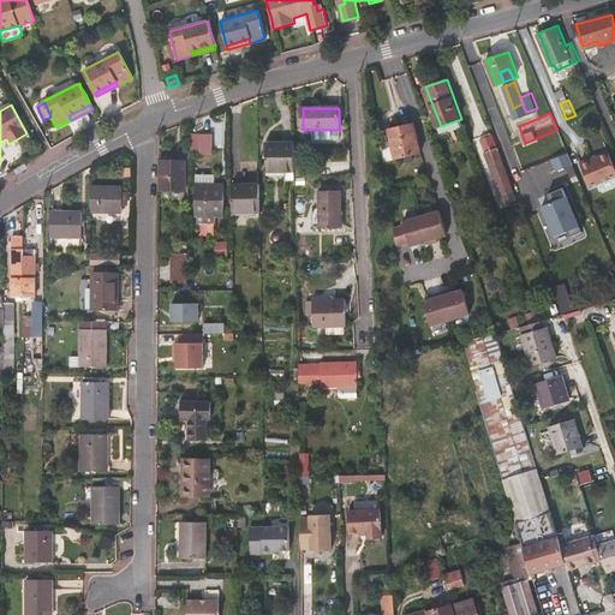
[(421,151),(411,121),(387,129),(398,159),(421,151)]
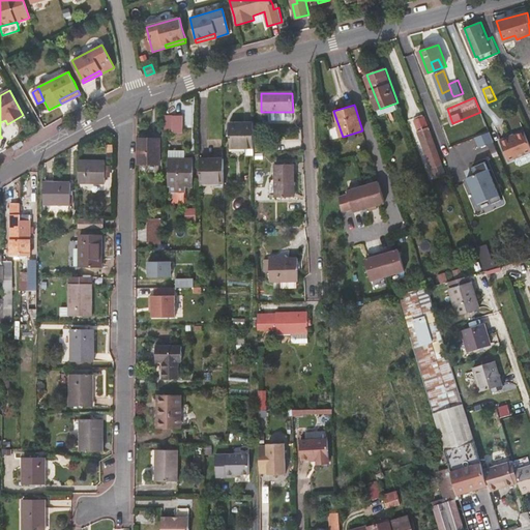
[(415,118),(436,173),(441,171),(443,175),(447,174),(424,114),(415,118)]
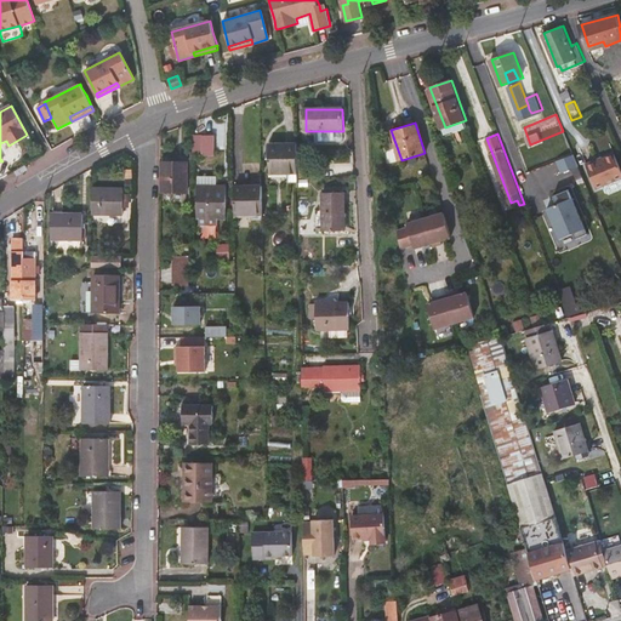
[(216,137),(199,136),(199,157),(216,157),(216,137)]
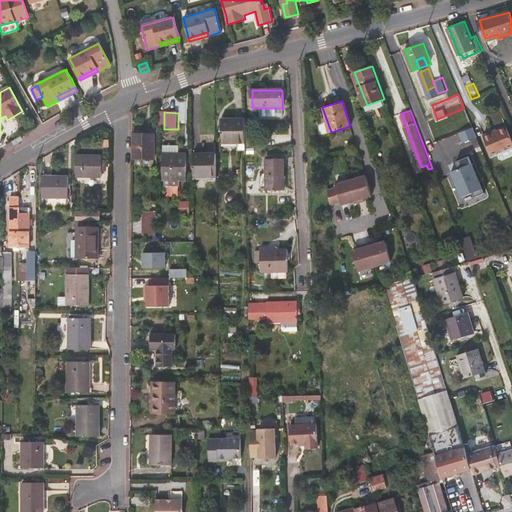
[(223,143),(246,143),(246,119),(223,119),(223,143)]
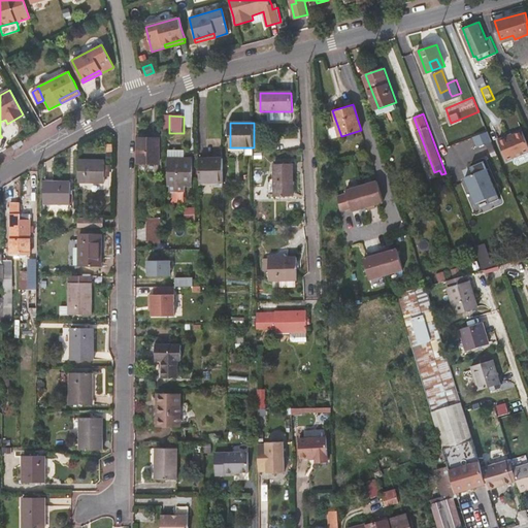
[(489,131),(474,136),(479,146),(493,140),(489,131)]
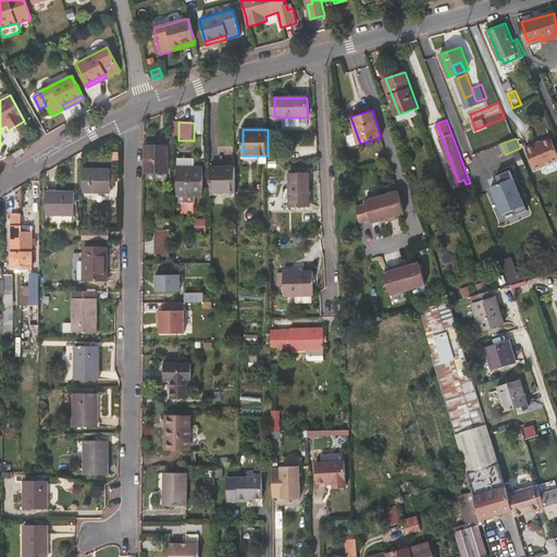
[(556,159),(556,150),(552,138),(537,144),(536,143),(527,146),(535,168),(541,165),(556,159)]
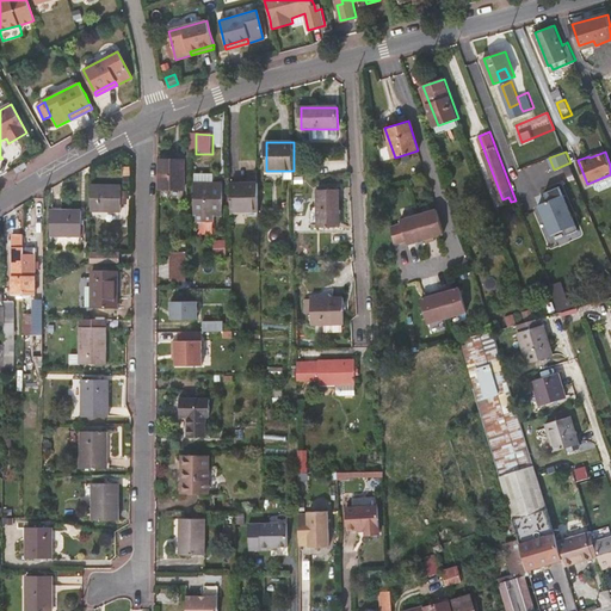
[(185,189),(186,160),(162,161),(161,189),(185,189)]
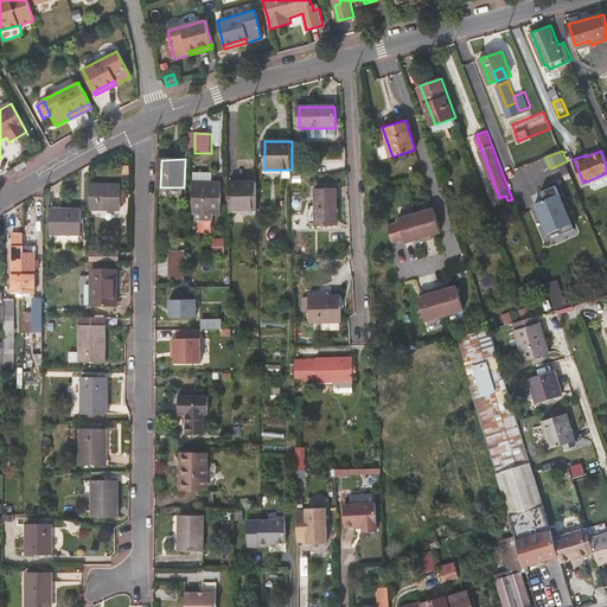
[(606,183),(606,173),(589,180),(592,186),(596,187),(606,183)]
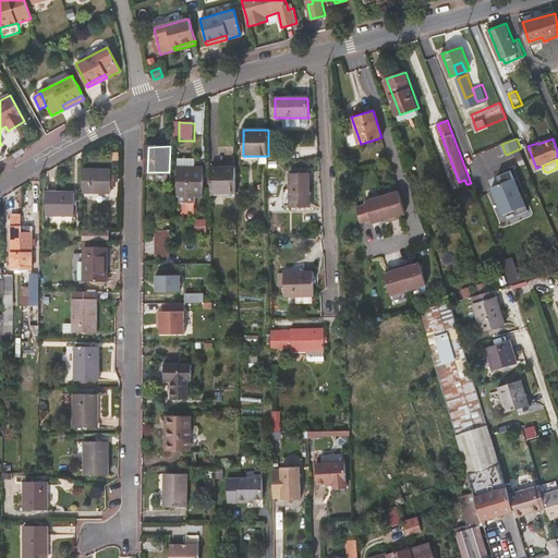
[(195,160),(179,160),(179,190),(204,190),(204,160),(195,160)]
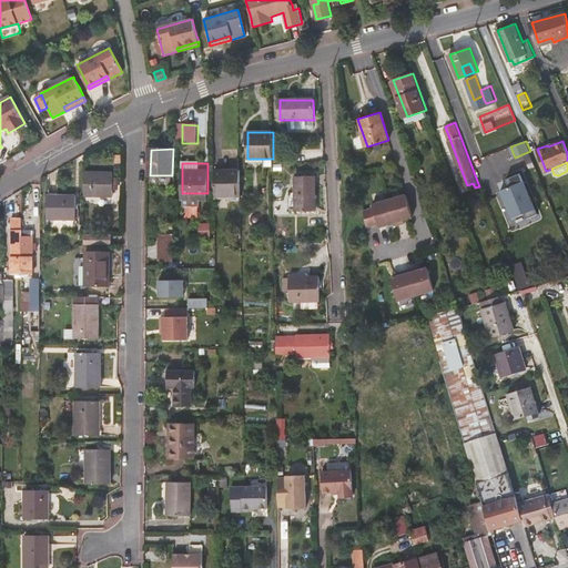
[(215,196),(241,196),(241,170),(214,171),(215,196)]
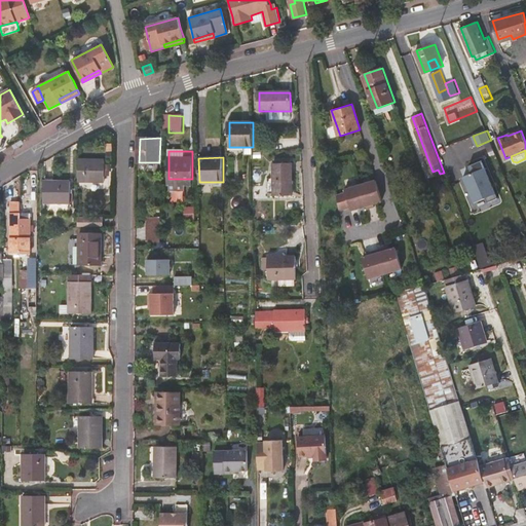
[(473,173),(464,176),(476,202),(487,197),(489,202),(498,198),(483,160),(470,165),(473,173)]
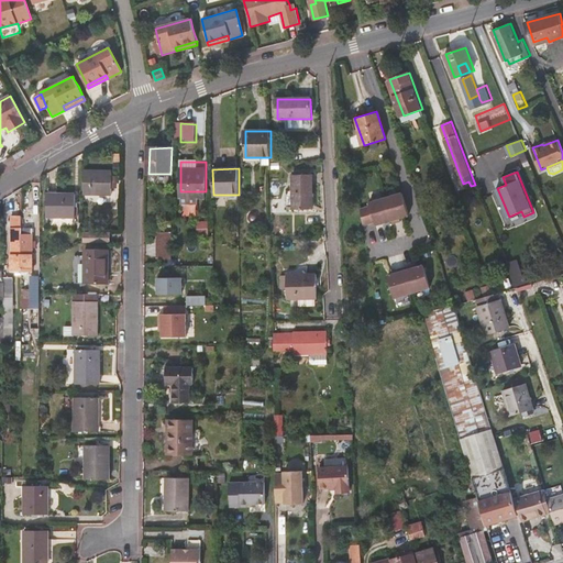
[(113,175),(85,175),(85,199),(113,199),(113,175)]
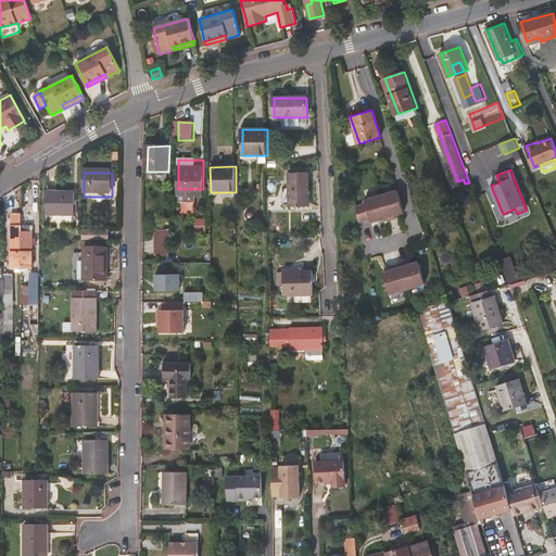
[(290,175),(291,209),(311,209),(310,175),(290,175)]
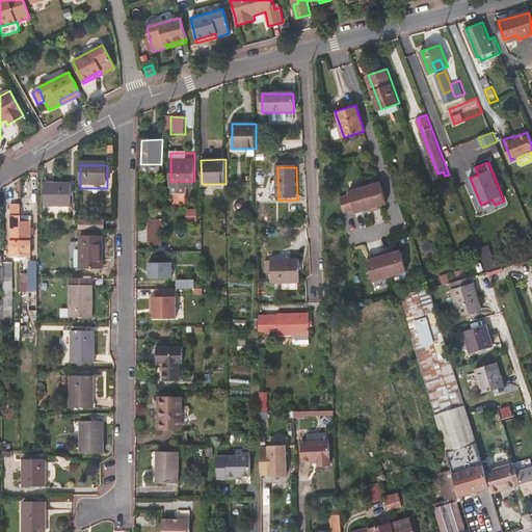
[(389,203),(381,182),(350,192),(351,195),(341,198),(344,214),(356,210),(356,212),(372,208),(373,211),(381,209),(380,206),(389,203)]
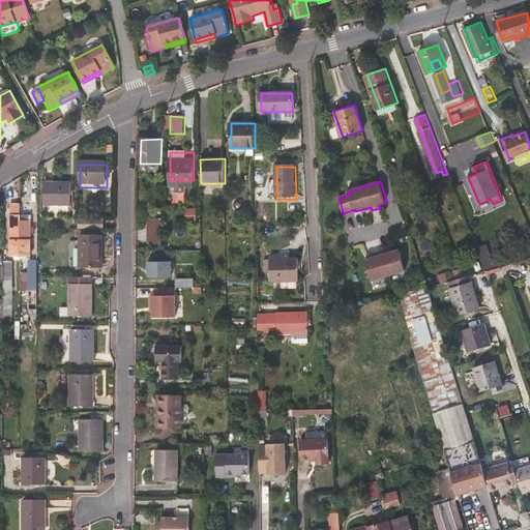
[(46,185),(46,207),(71,208),(71,185),(46,185)]
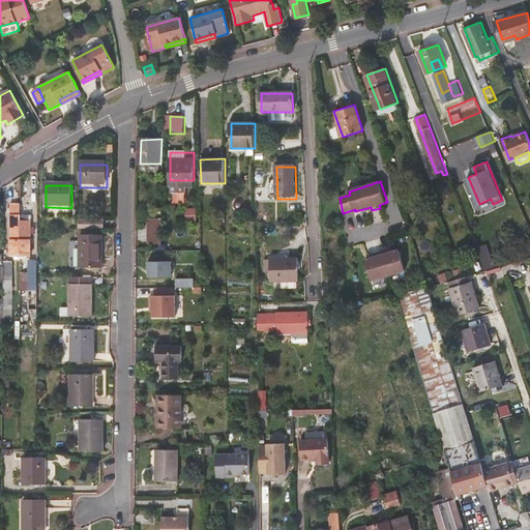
[(164,219),(150,218),(150,243),(163,243),(164,219)]
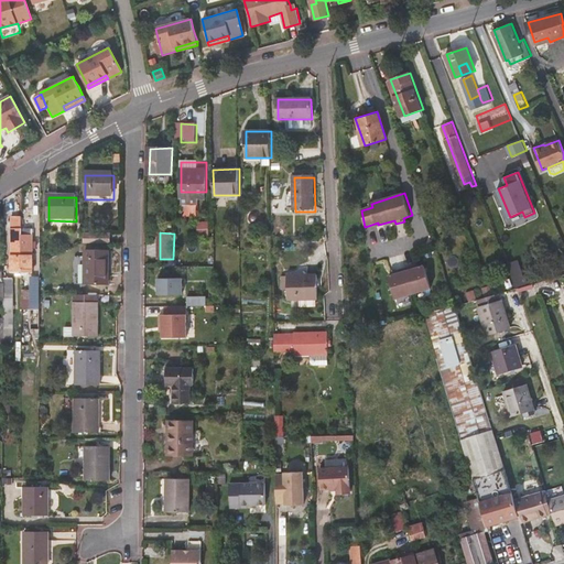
[(14,277),(24,277),(24,260),(25,240),(25,234),(15,234),(14,277)]
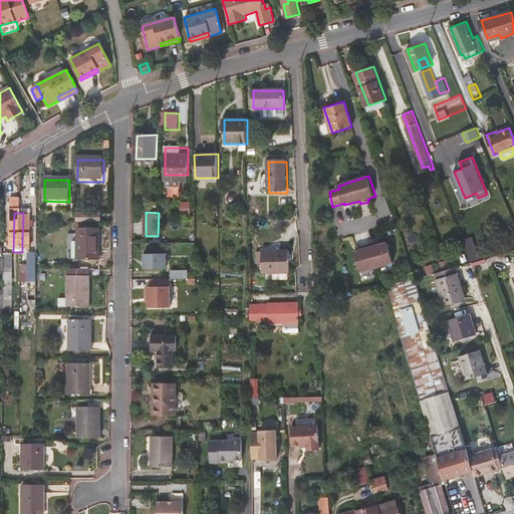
[(82,215),(82,224),(101,224),(101,215),(82,215)]
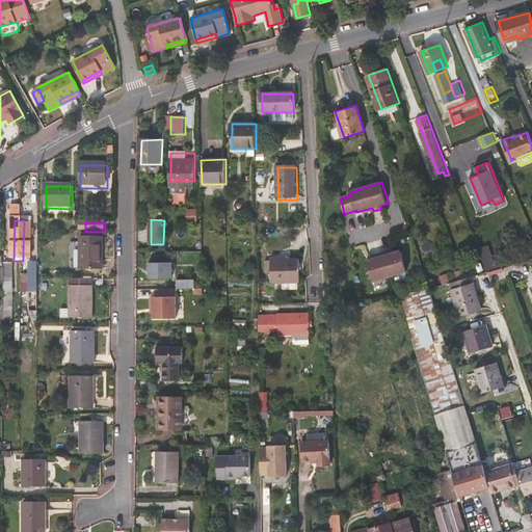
[(32,225),(24,227),(23,245),(32,245),(32,244),(32,225)]
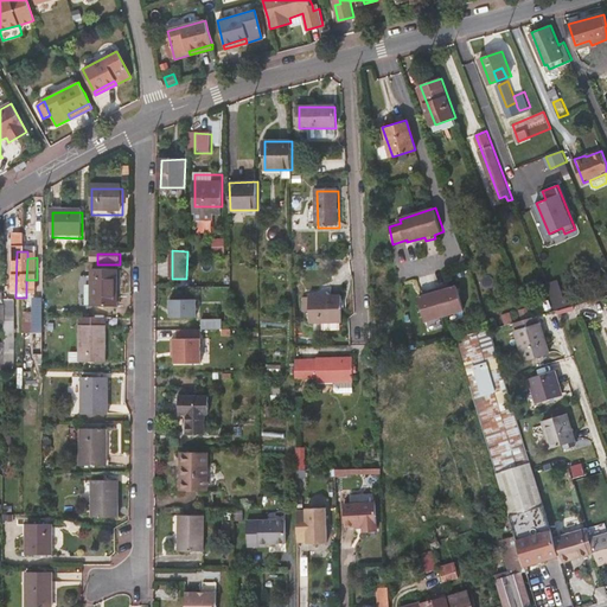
[(94,272),(93,308),(117,310),(119,273),(94,272)]
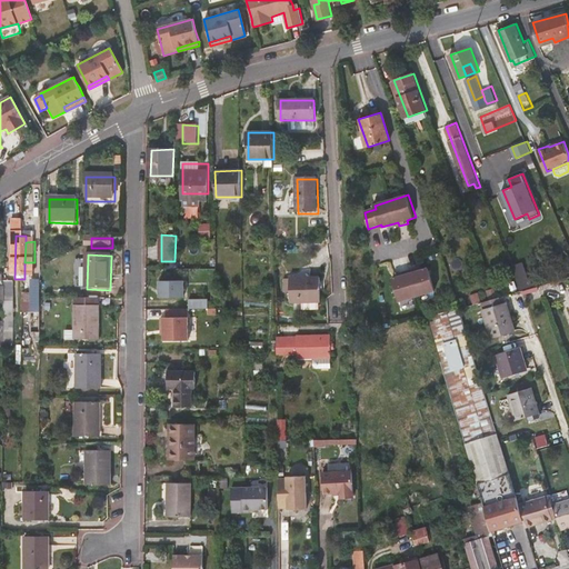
[(35,283),(35,262),(25,262),(25,279),(25,283),(35,283)]
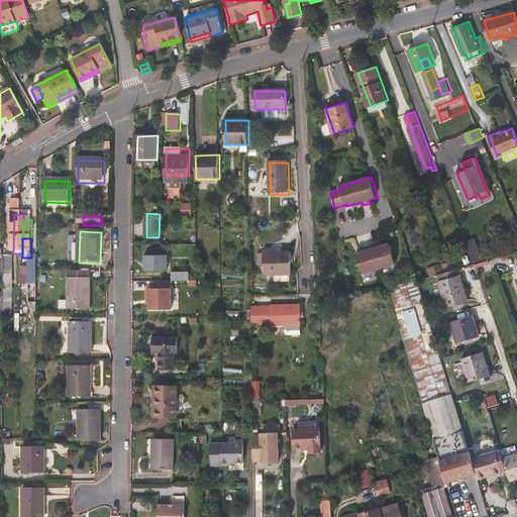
[(364,251),(357,252),(364,274),(397,265),(391,243),(385,245),(383,246),(382,243),(366,247),(367,250),(364,251)]
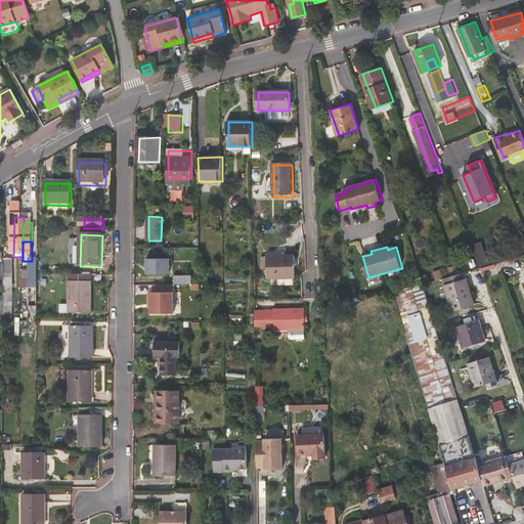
[(280,278),(296,277),(295,256),(267,257),(268,278),(280,278)]
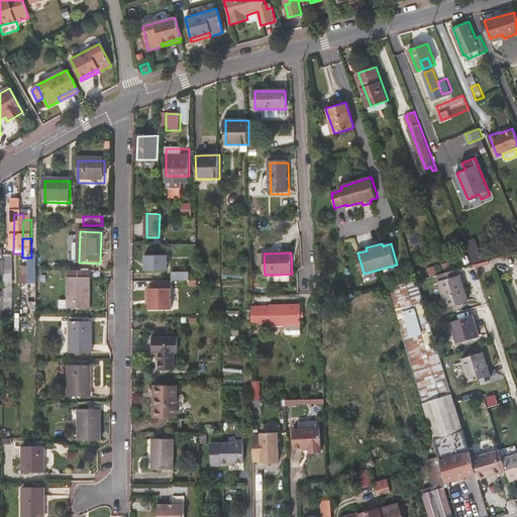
[(145,271),(169,271),(168,256),(145,256),(145,271)]
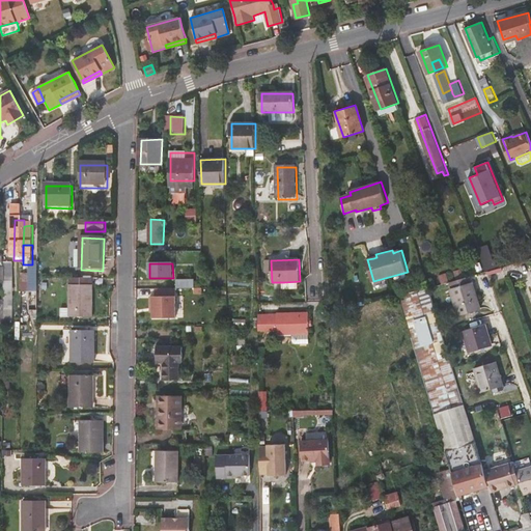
[(30,296),(38,296),(39,280),(39,266),(31,266),(30,296)]
